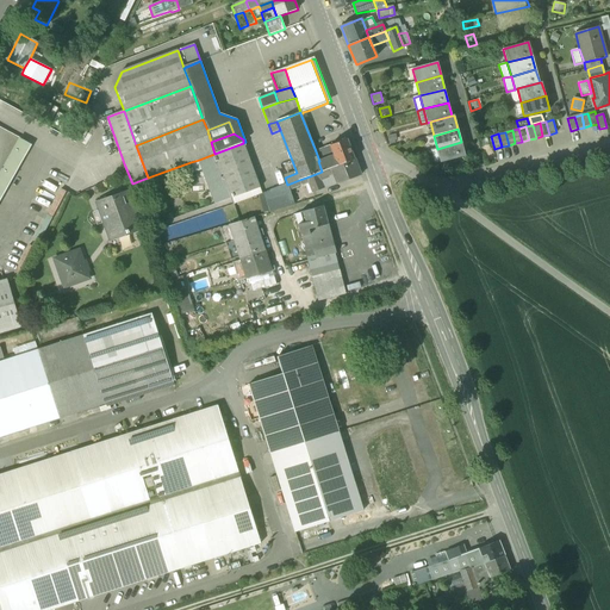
[(396,135),(387,136),(390,144),(398,143),(396,135)]
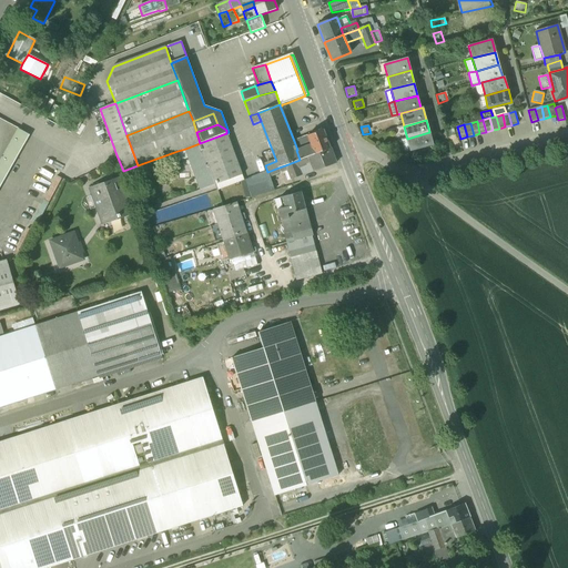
[(0,161),(0,186),(29,135),(18,129),(0,161)]
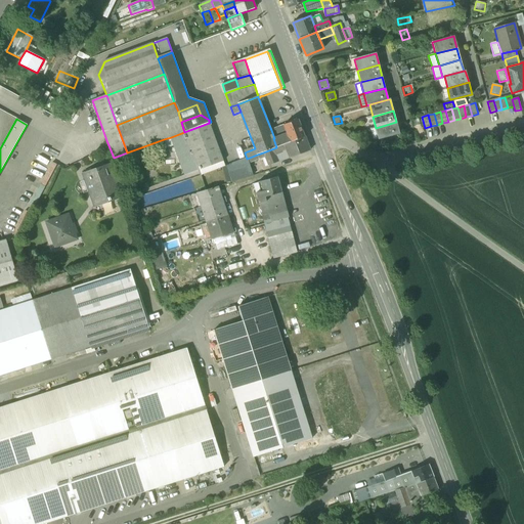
[(273,138),(276,147),(304,137),(298,120),(271,130),(274,138),(273,138)]
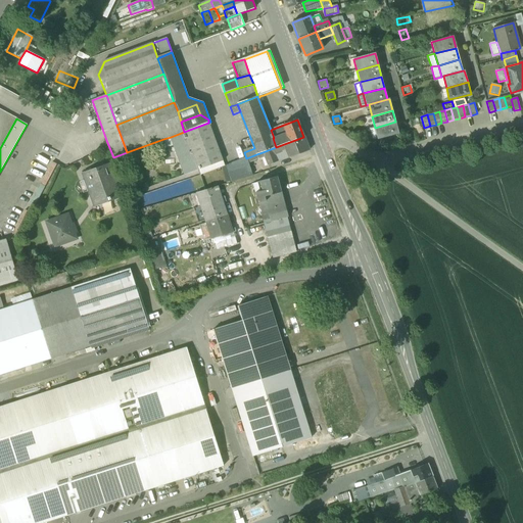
[(399,134),(395,122),(375,128),(378,139),(399,134)]
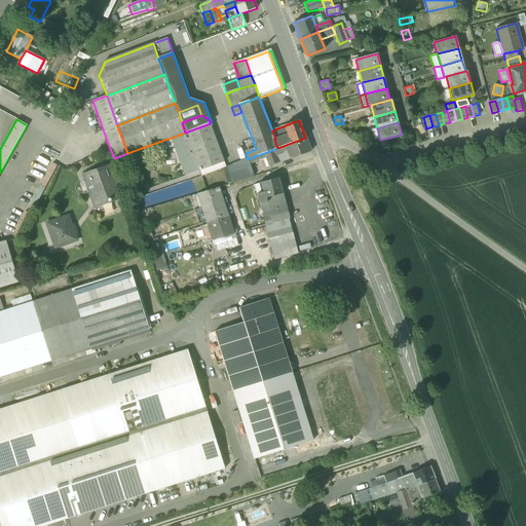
[(210,123),(185,133),(199,172),(224,162),(210,123)]
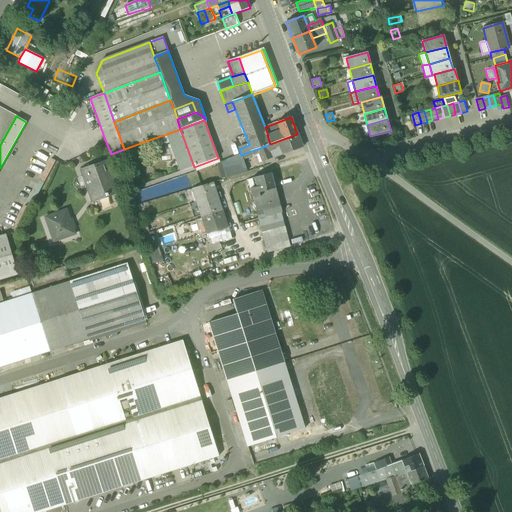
[(370,136),(367,125),(361,126),(364,138),(370,136)]
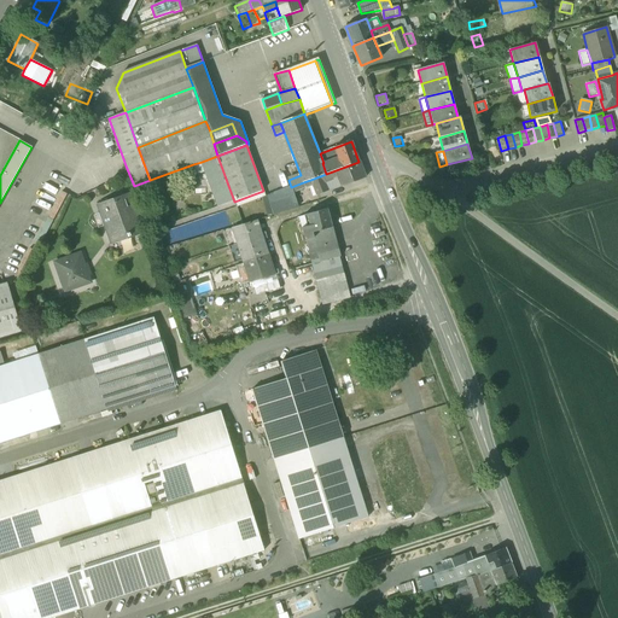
[(219,207),(234,202),(217,156),(202,162),(207,172),(219,207)]
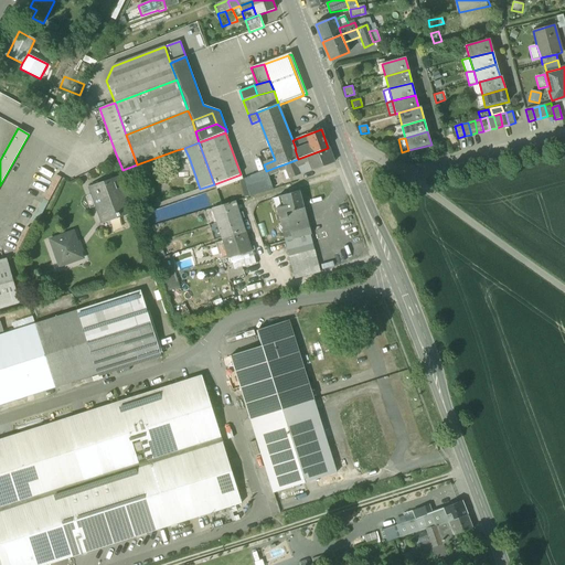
[(184,148),(177,150),(180,160),(189,157),(184,148)]
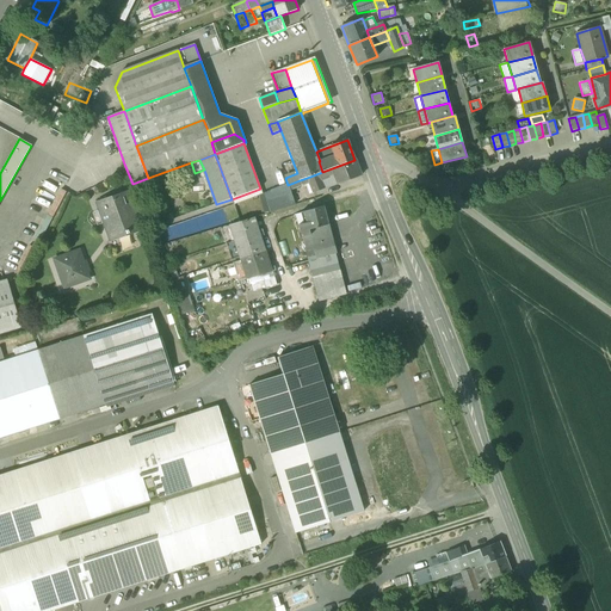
[(313,193),(338,184),(338,185),(360,176),(355,160),(322,172),(307,178),(309,183),(313,193)]
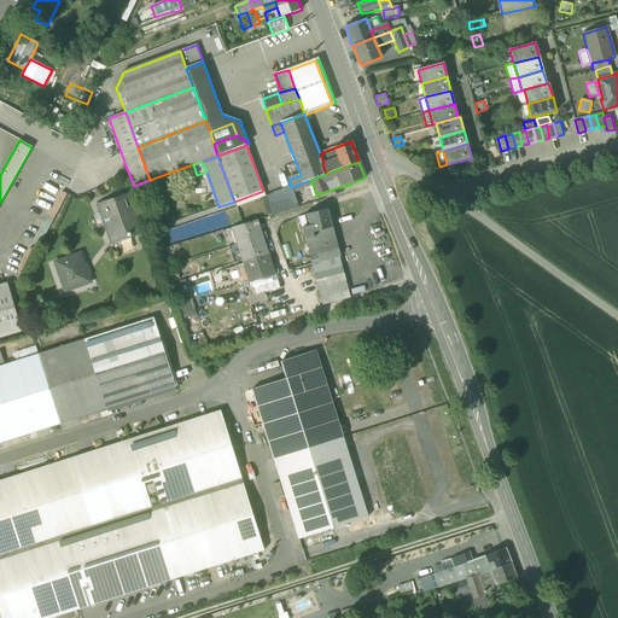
[(273,193),(268,196),(274,215),(298,208),(293,192),(309,186),(313,185),(310,180),(303,182),(291,187),(273,193)]
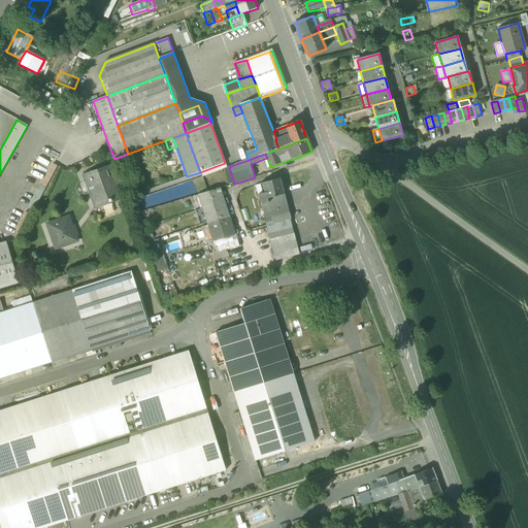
[(52,161),(39,183),(44,186),(57,164),(52,161)]
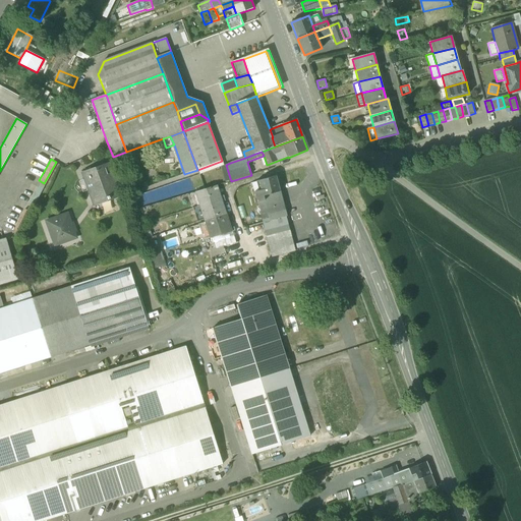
[(222,161),(197,170),(199,175),(224,167),(222,161)]
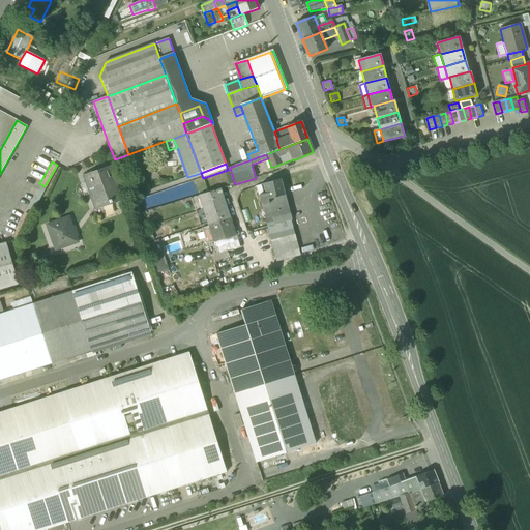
[(110,204),(123,199),(115,177),(114,177),(111,169),(112,168),(112,167),(84,176),(85,177),(87,176),(92,192),(90,193),(90,194),(95,208),(105,205),(104,200),(109,198),(110,204)]
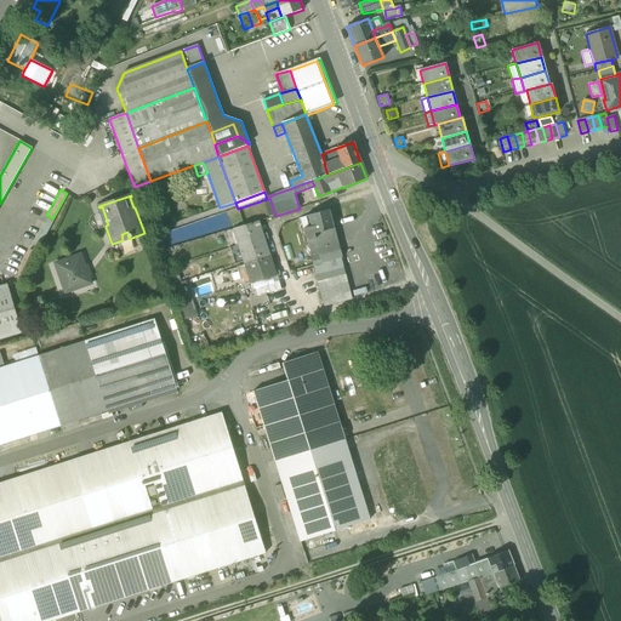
[(141,205),(135,208),(144,233),(151,231),(141,205)]
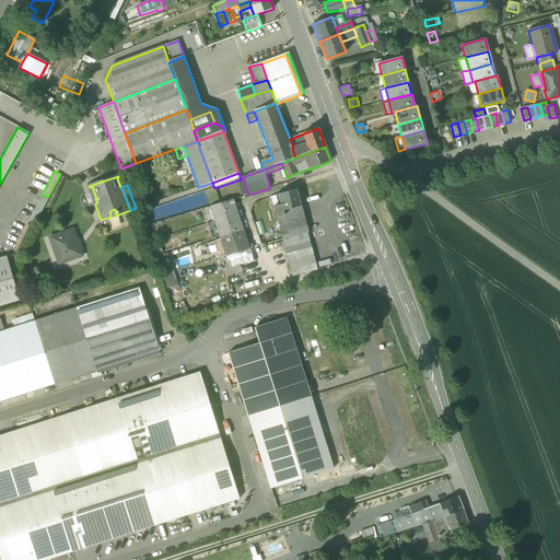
[(92,186),(90,187),(91,194),(85,196),(89,207),(95,205),(95,203),(97,202),(92,186)]
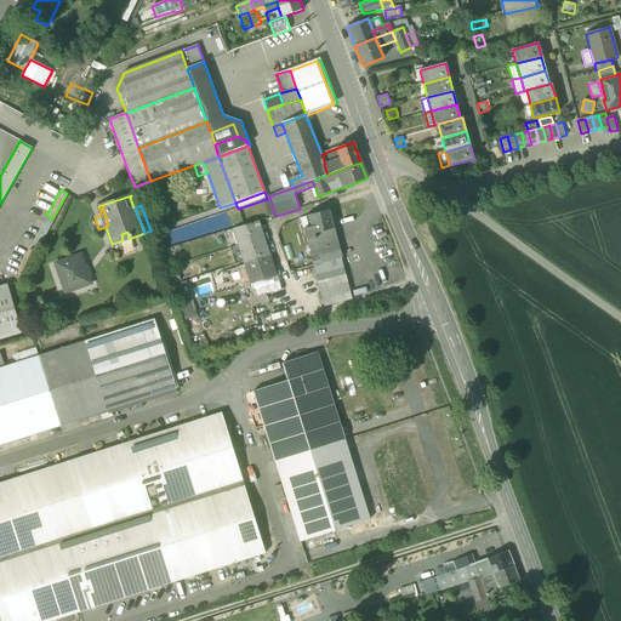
[(305,229),(309,254),(319,254),(322,261),(322,262),(325,261),(341,257),(330,210),(309,215),(313,227),(305,229)]
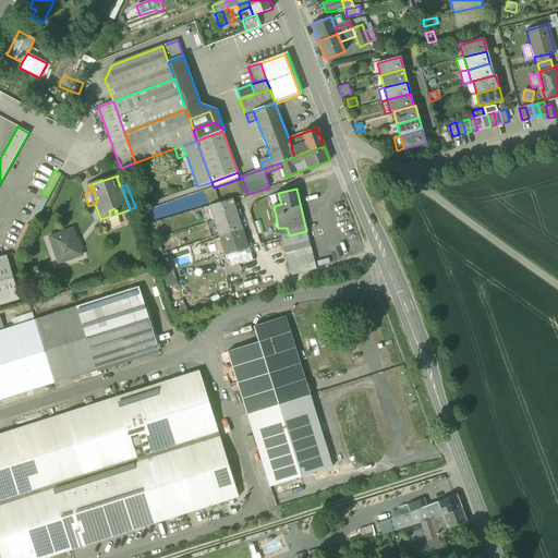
[(33,197),(21,220),(25,223),(38,201),(33,197)]
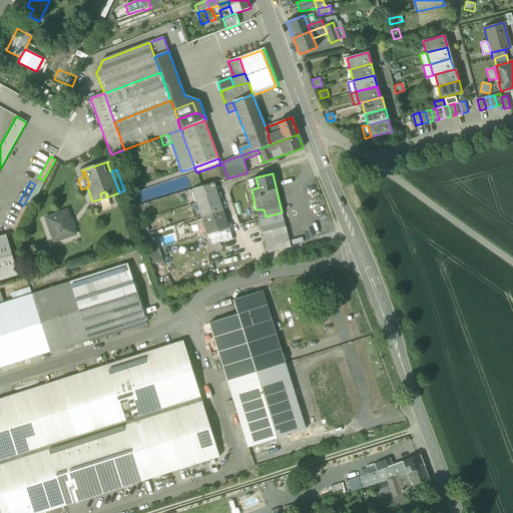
[(201,218),(206,234),(210,233),(228,227),(231,226),(230,222),(226,223),(218,198),(222,197),(220,192),(216,193),(213,182),(192,189),(201,218)]
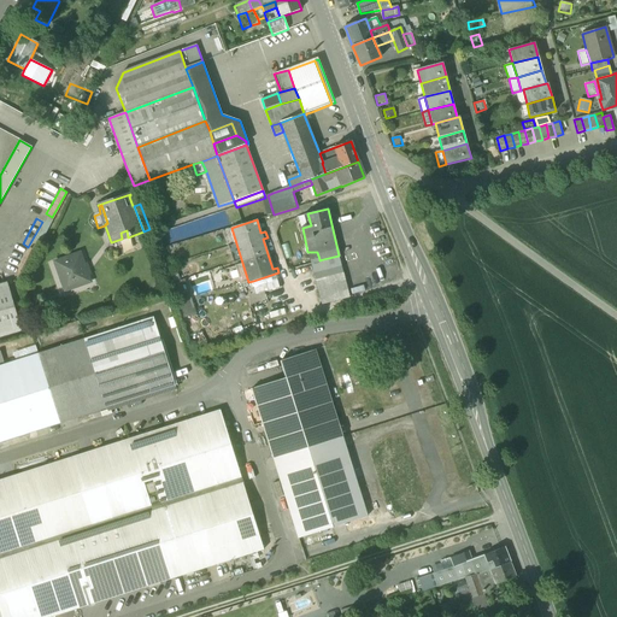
[(42,222),(28,247),(34,250),(47,224),(42,222)]
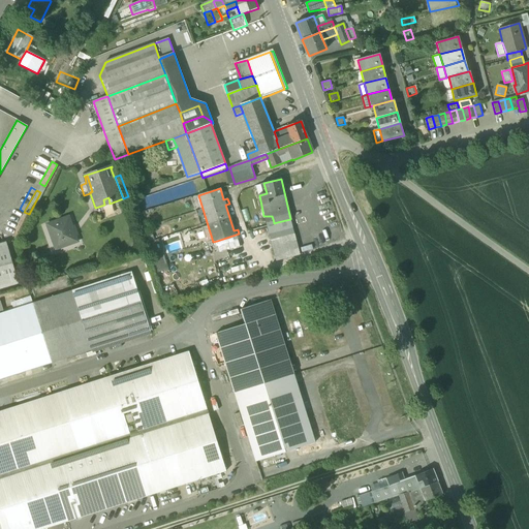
[(11,234),(24,212),(20,209),(7,231),(11,234)]
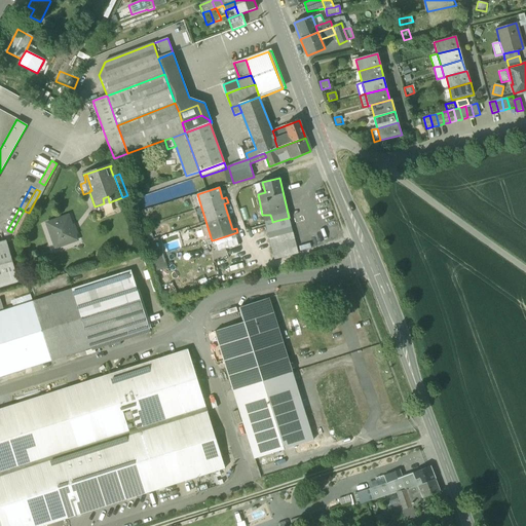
[(15,235),(29,213),(24,211),(11,232),(15,235)]
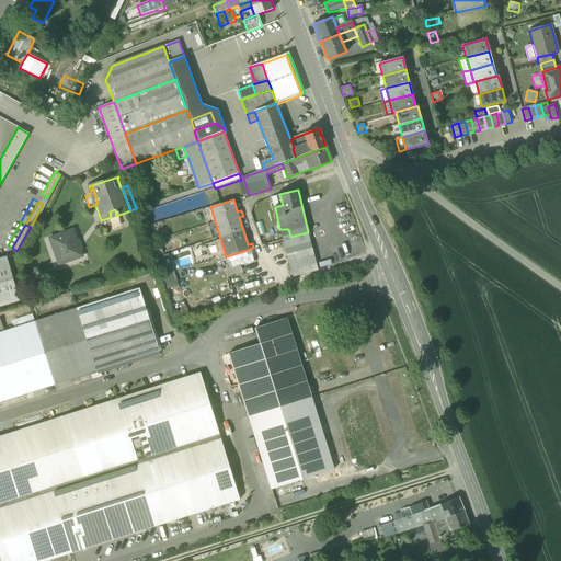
[(283,238),(290,236),(288,229),(279,229),(283,238)]
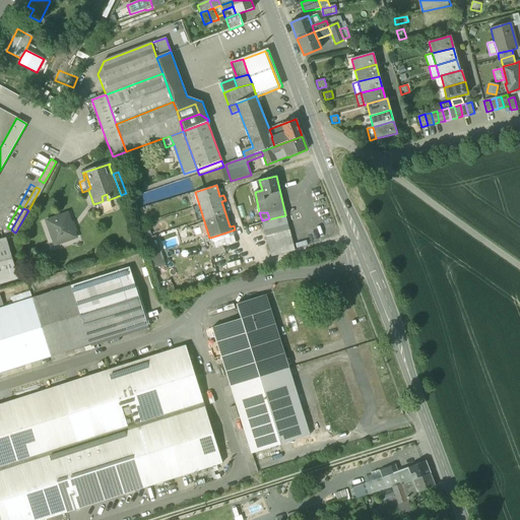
[(48,221),(56,244),(75,237),(67,214),(48,221)]
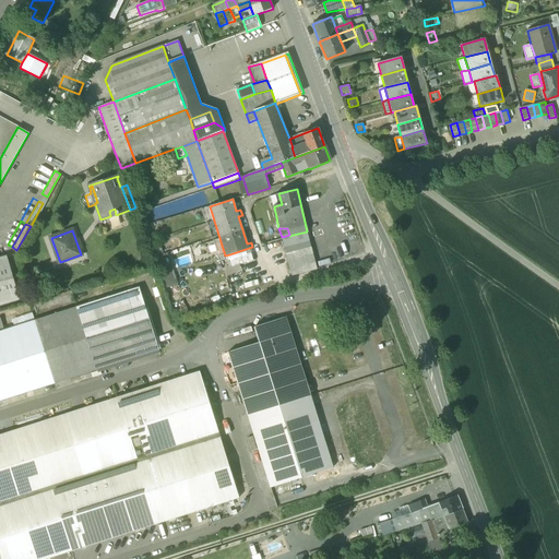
[(307,232),(293,235),(302,272),(316,269),(307,232)]
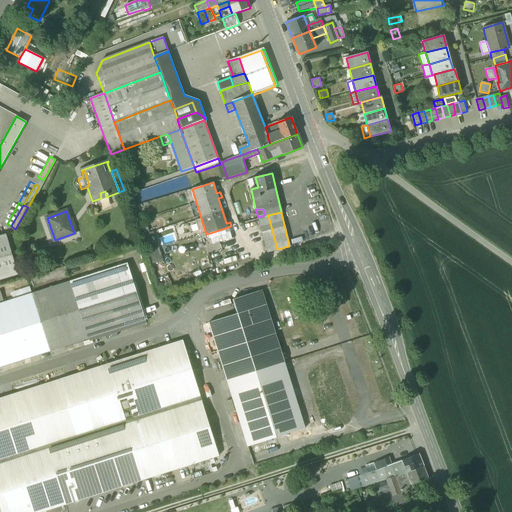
[(266,251),(277,249),(268,215),(265,216),(265,215),(258,217),(266,251)]
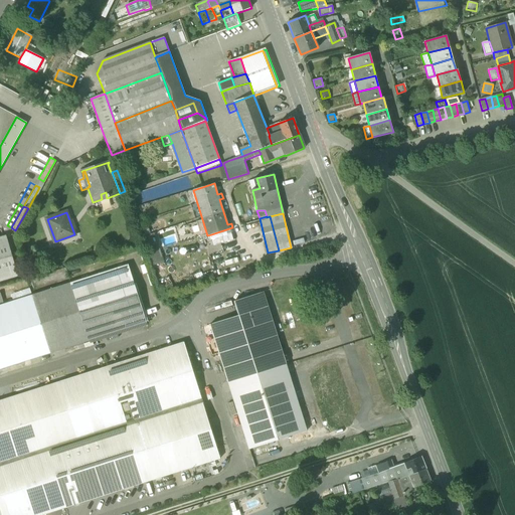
[(199,237),(207,235),(202,219),(194,221),(199,237)]
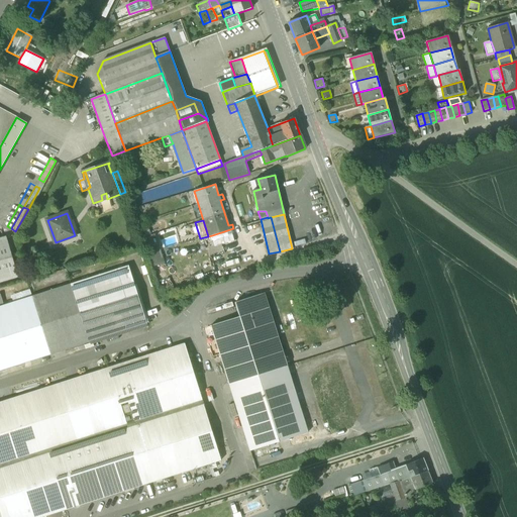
[(234,240),(230,229),(212,235),(215,246),(234,240)]
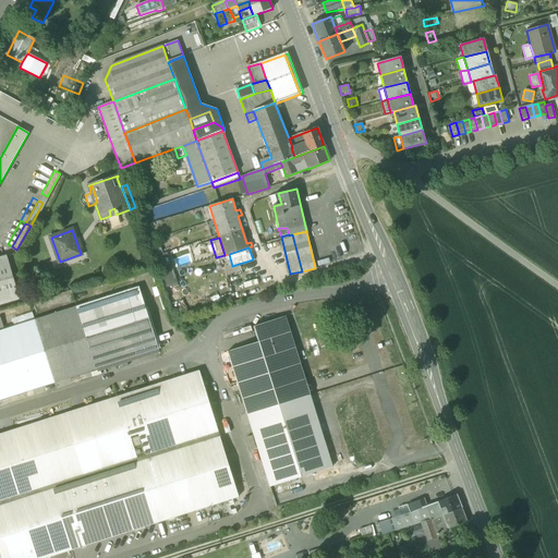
[(7,256),(0,257),(0,304),(20,299),(7,256)]
